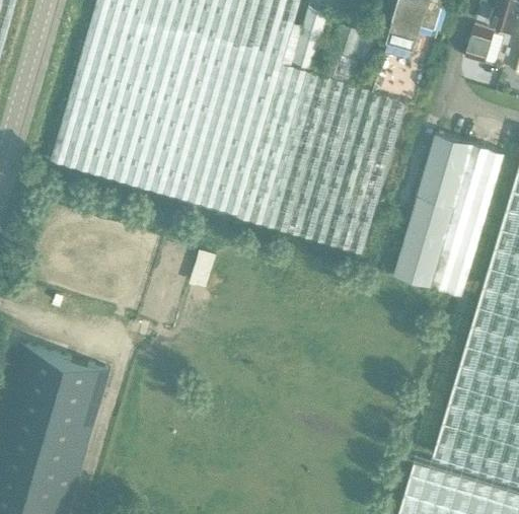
[(0,0),(0,61),(17,0),(0,0)]
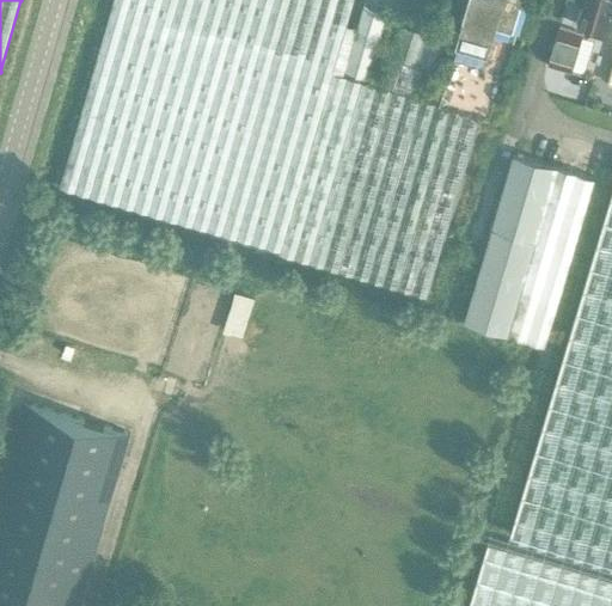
[(427,301),(478,122),(332,78),(354,0),(116,0),(61,191),(222,239),(280,256),(280,259),(427,301)]
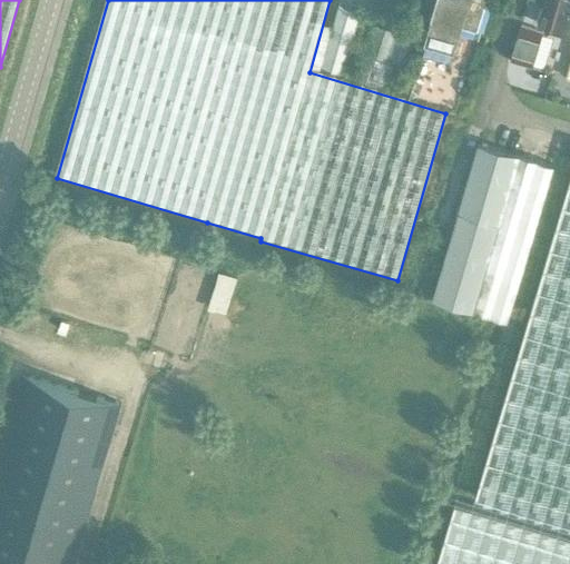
[(342,78),(364,0),(341,0),(321,71),(342,78)]
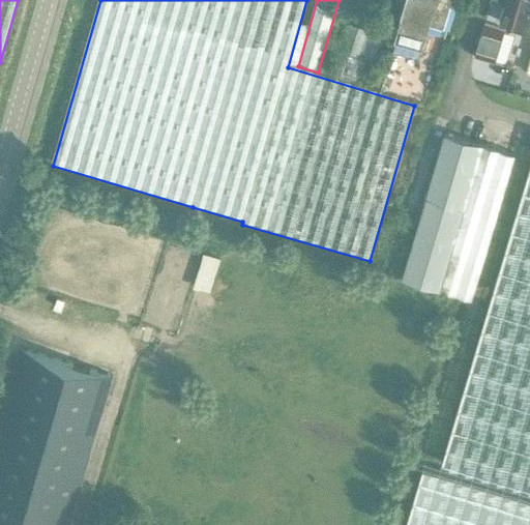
[(380,94),(421,107),(452,0),(440,0),(431,33),(401,24),(380,94)]
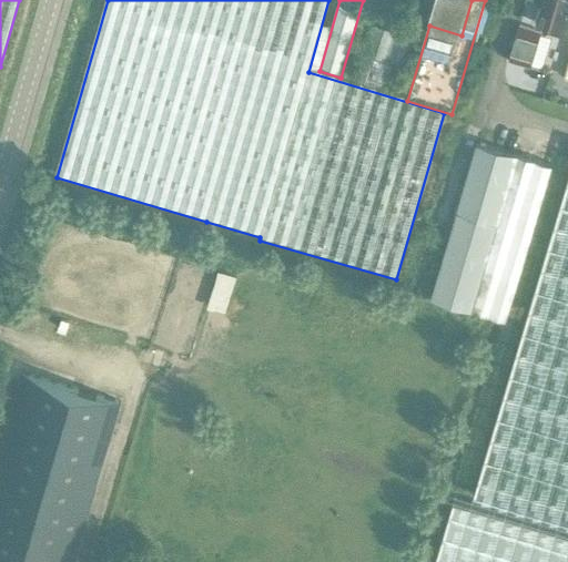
[(462,36),(472,0),(436,0),(429,26),(462,36)]
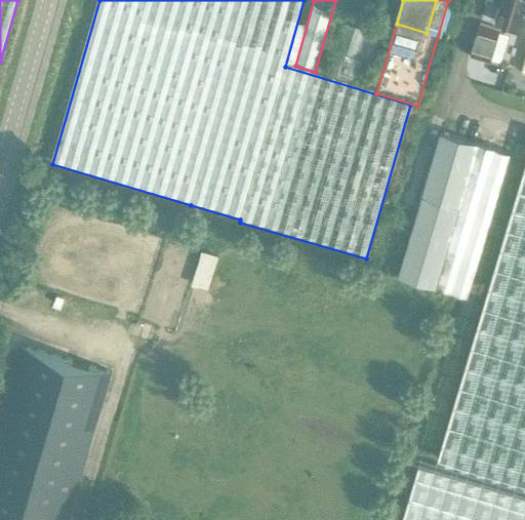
[(524,0),(502,0),(500,6),(524,12),(524,0)]
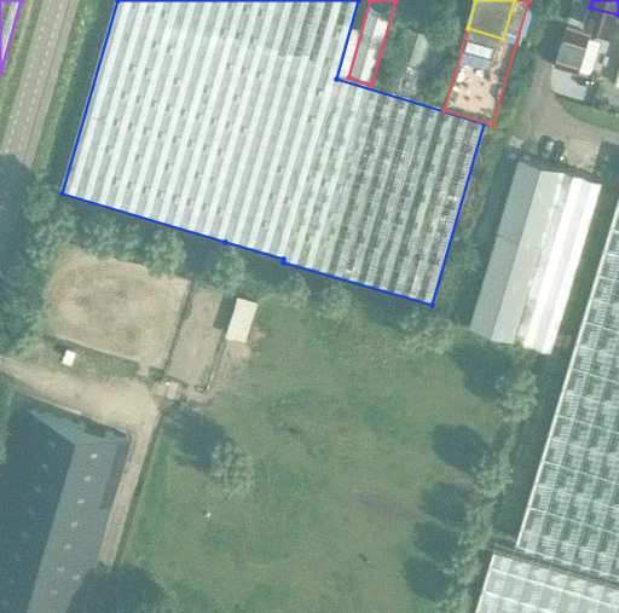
[(618,15),(590,7),(583,29),(618,40),(618,47),(618,48),(618,15)]
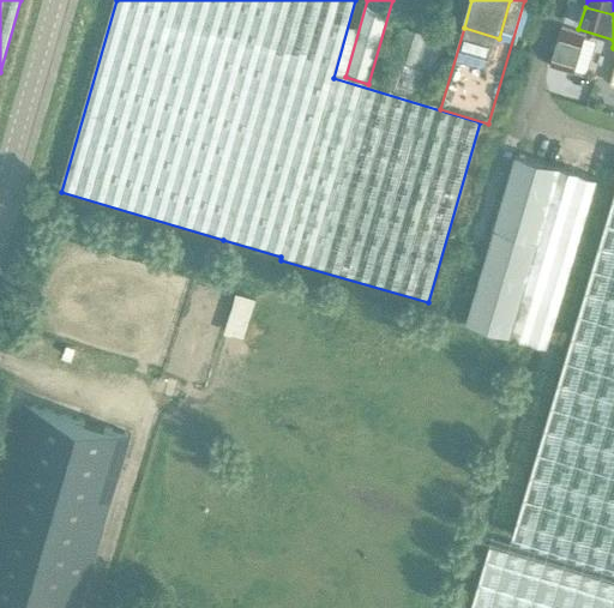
[(443,47),(403,34),(392,65),(416,72),(421,56),(438,61),(443,47)]
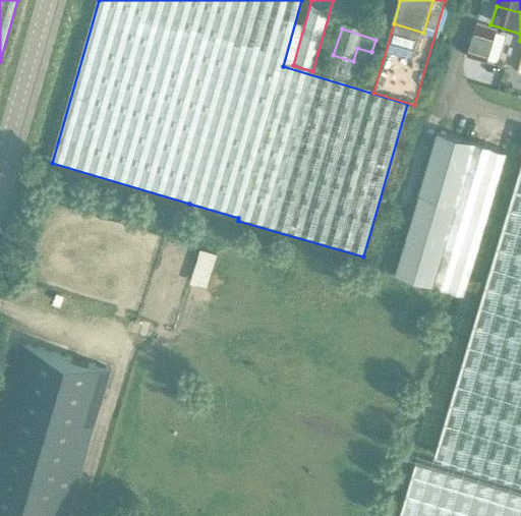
[(476,29),(471,43),(466,60),(485,67),(496,35),(476,29)]
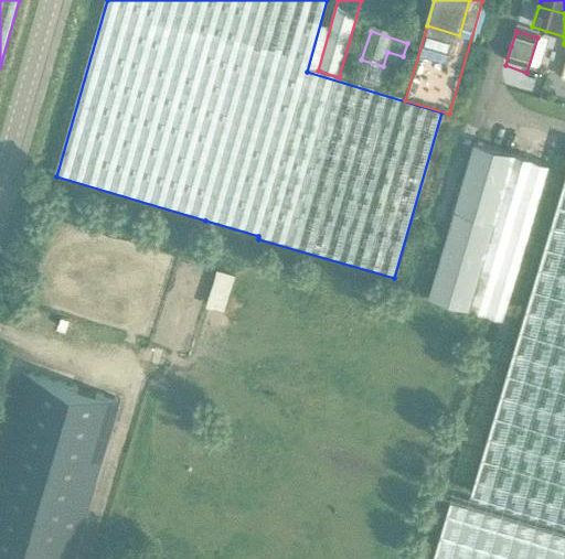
[(547,171),(512,160),(473,148),(427,299),(475,314),(502,322),(547,171)]
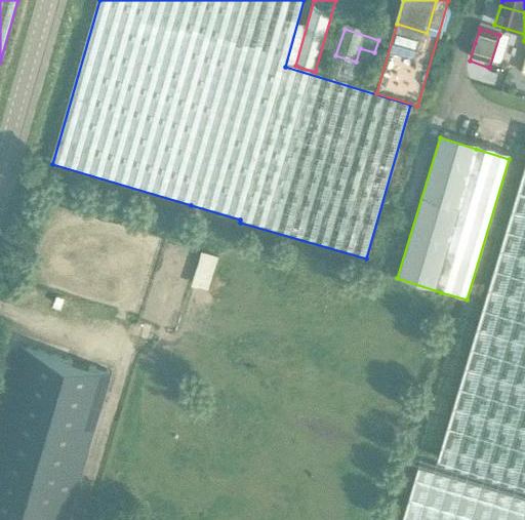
[(524,519),(524,166),(437,462),(524,488),(524,497),(418,467),(403,519),(524,519)]
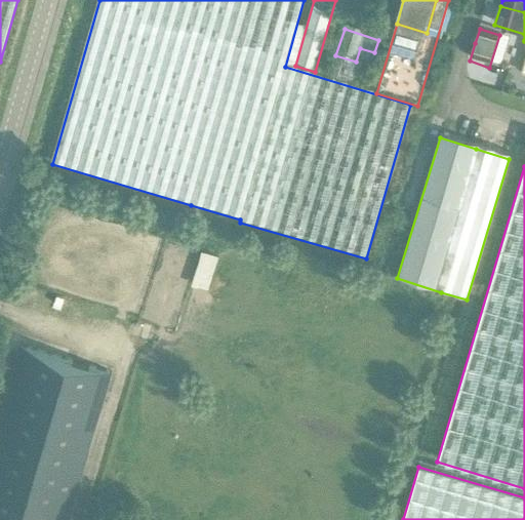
[(69,519),(111,377),(21,351),(0,418),(0,519),(5,519),(69,519)]
